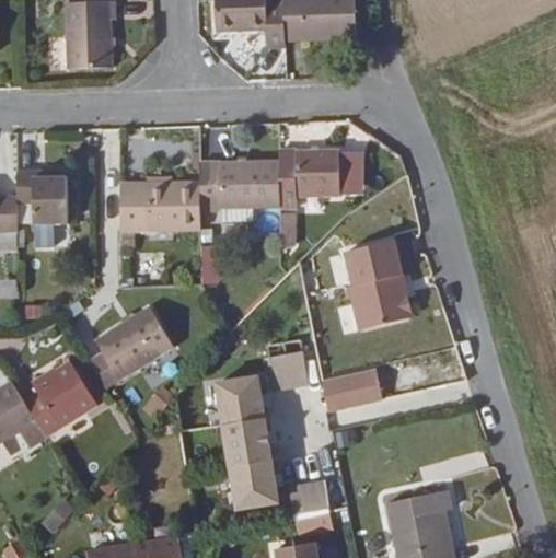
[(108,68),(107,23),(112,22),(112,1),(108,2),(97,2),(96,0),(77,0),(78,2),(62,2),(64,69),(108,68)]
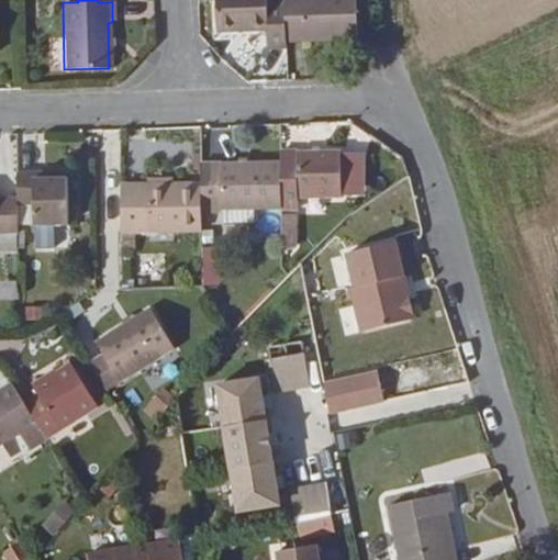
[(268,10),(267,0),(218,0),(220,33),(268,31),(269,51),(287,51),(287,44),(286,9),(268,10)]
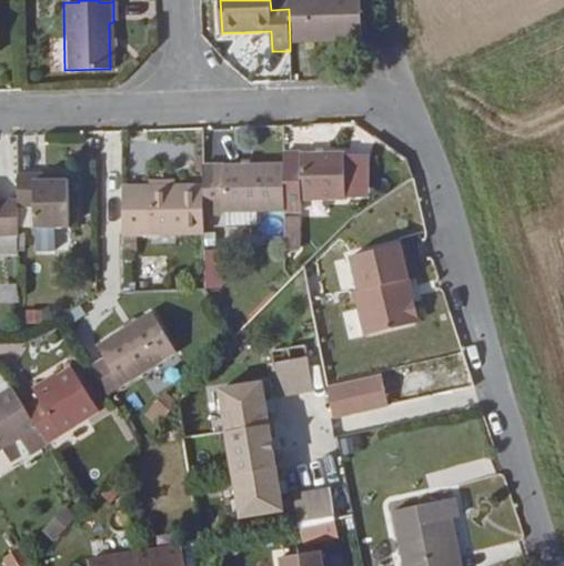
[(361,42),(359,0),(288,0),(289,9),(290,44),(361,42)]
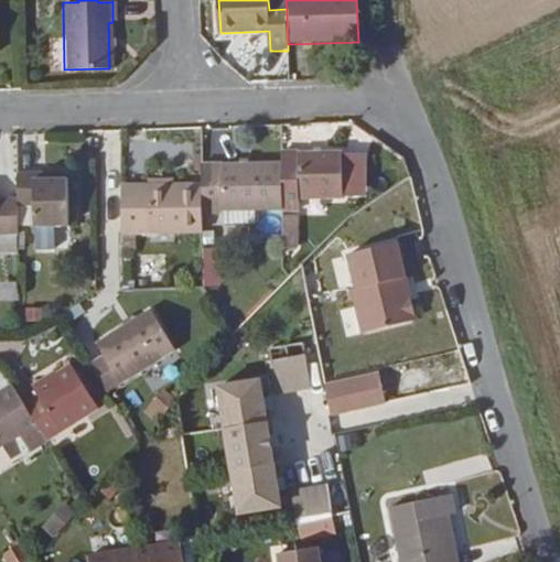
[(267,72),(292,73),(293,53),(269,51),(267,72)]
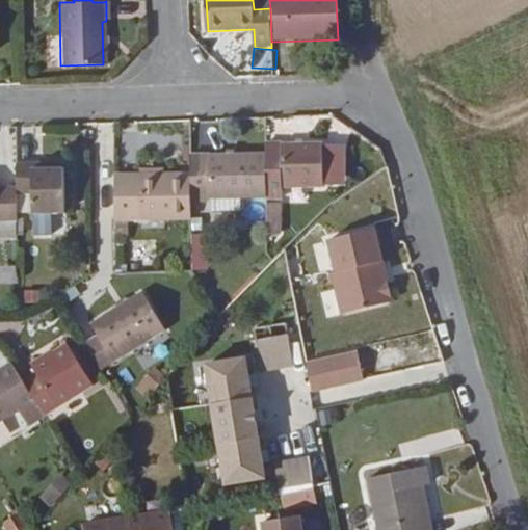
[(323,187),(322,143),(264,143),(264,153),(265,197),(282,197),(282,187),(323,187)]
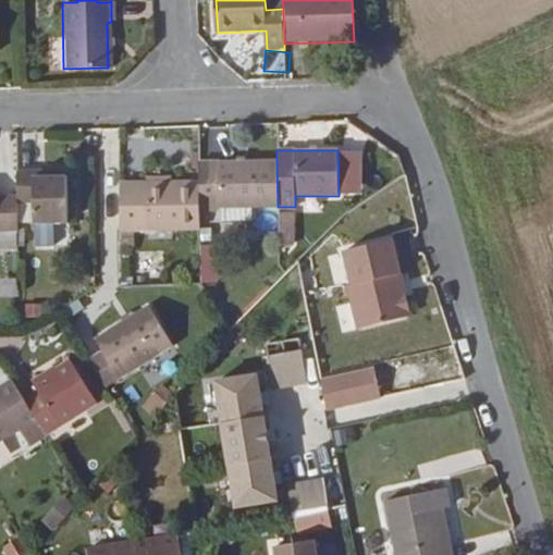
[(278,207),(277,160),(197,163),(198,181),(198,209),(278,207)]
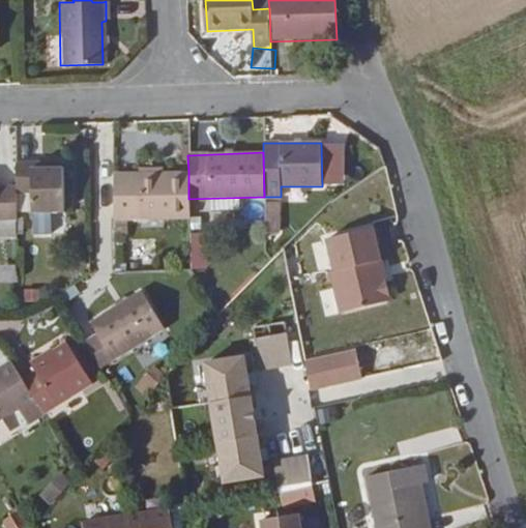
[(63,203),(63,169),(32,170),(32,163),(15,163),(16,182),(16,193),(30,193),(31,203),(63,203)]
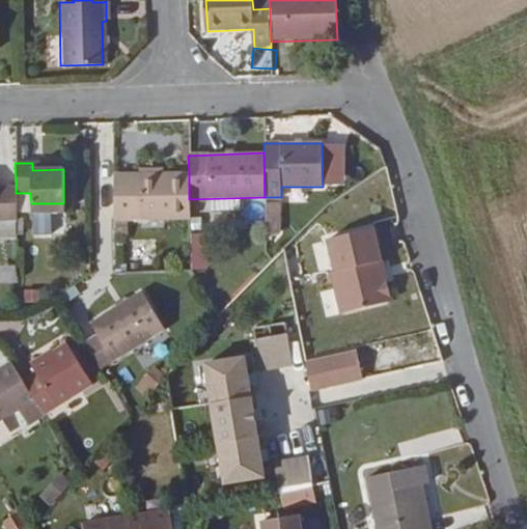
[(189,199),(189,172),(113,174),(114,219),(189,218),(189,199)]
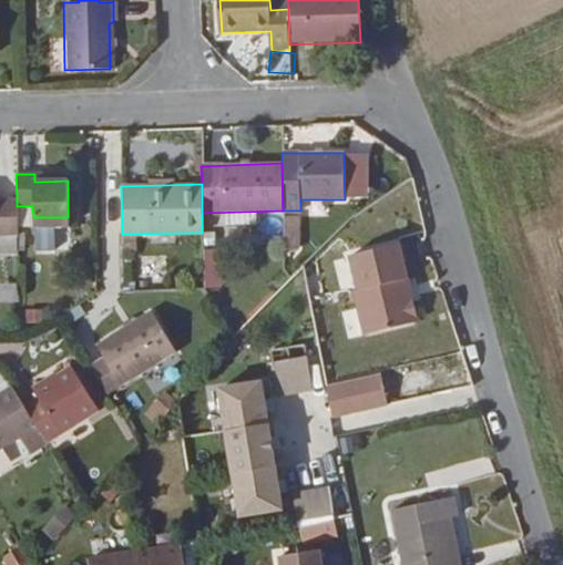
[(17,206),(17,195),(0,195),(0,232),(17,232),(17,206)]
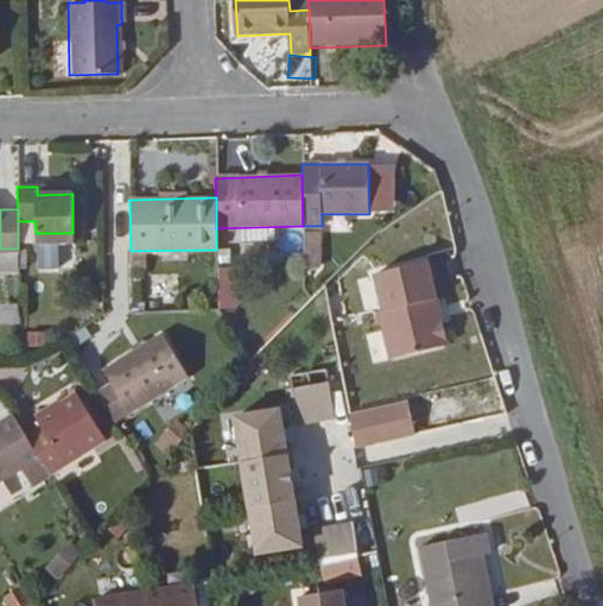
[(383,313),(394,360),(448,347),(448,345),(451,339),(448,324),(442,320),(437,302),(440,301),(432,263),(379,276),(387,311),(383,313)]
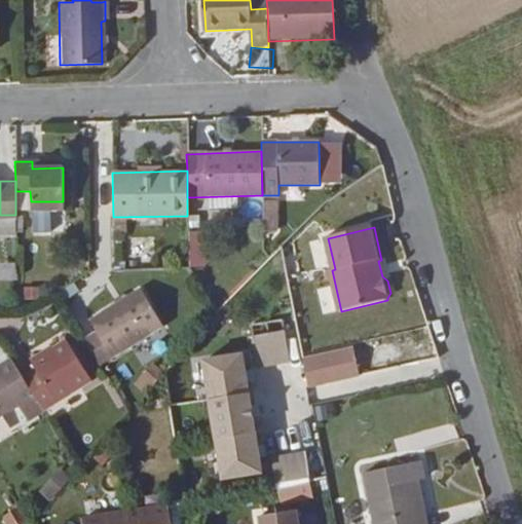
[(161,327),(138,288),(86,317),(94,330),(80,338),(97,365),(161,327)]
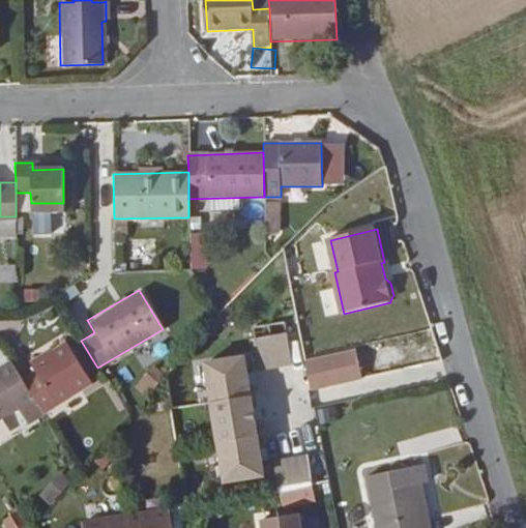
[(256,335),(261,365),(294,359),(288,330),(256,335)]
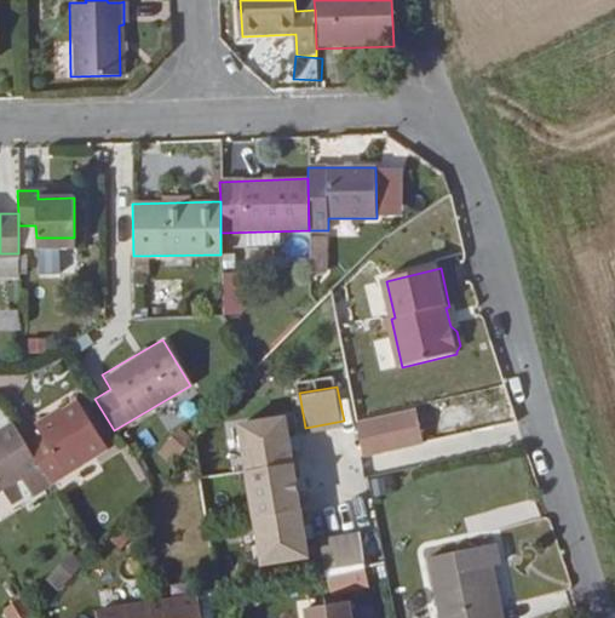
[(103,448),(75,402),(49,418),(47,415),(32,424),(38,435),(22,445),(38,469),(46,485),(103,448)]
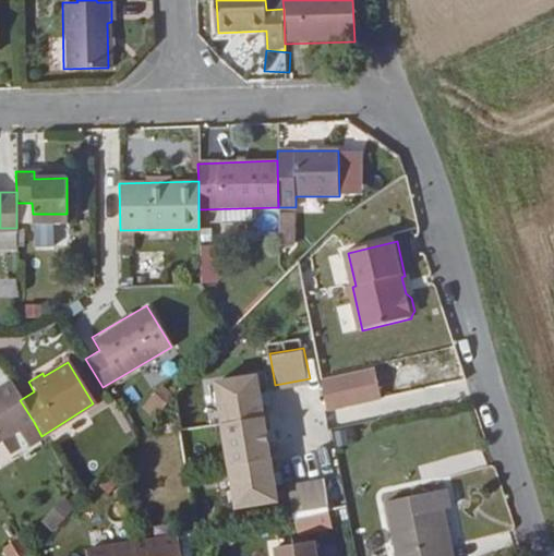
[(384,396),(377,365),(323,376),(328,407),(384,396)]
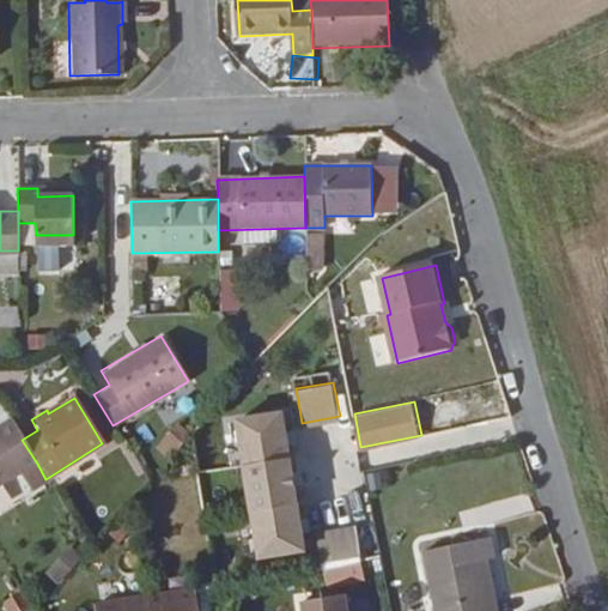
[(233,411),(260,549),(305,543),(281,405),(233,411)]
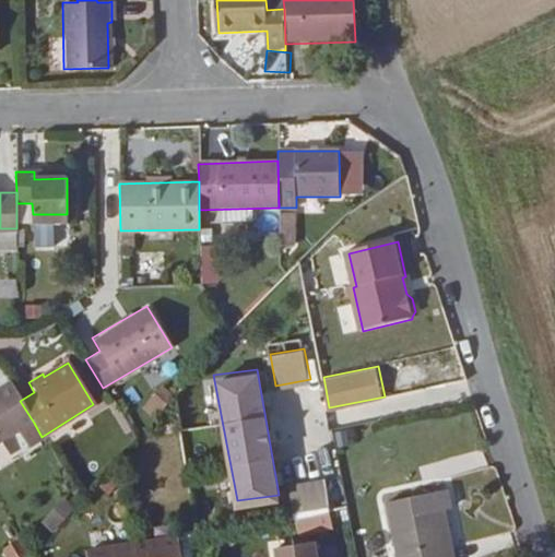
[(0,441),(9,437),(34,423),(20,401),(9,382),(0,388),(0,441)]
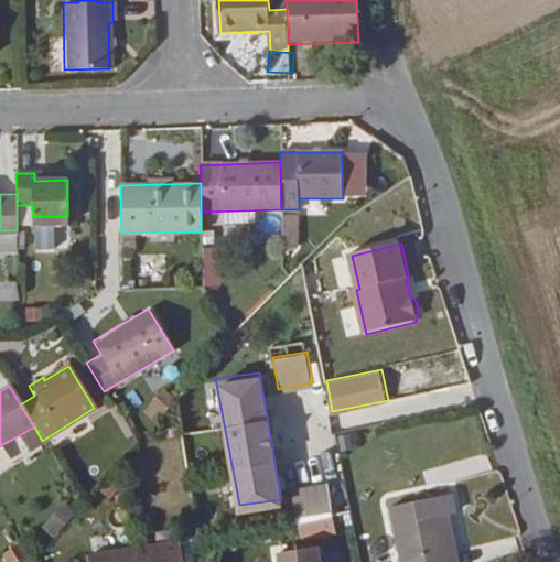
[(333,510),(327,479),(292,486),(298,516),(333,510)]
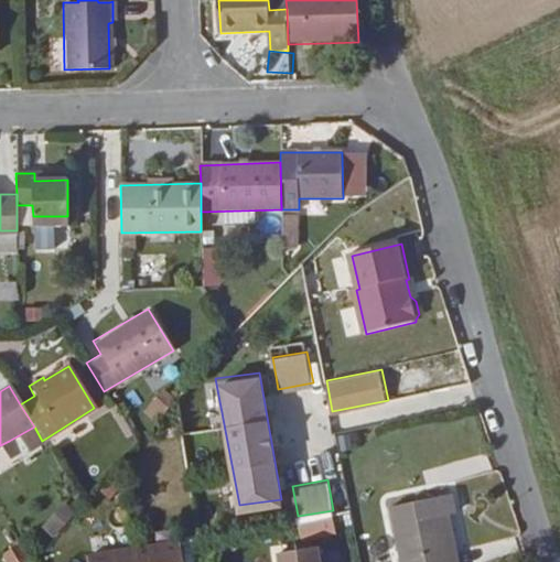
[(453,561),(444,516),(451,515),(456,514),(452,495),(442,496),(440,497),(392,505),(404,561),(453,561)]
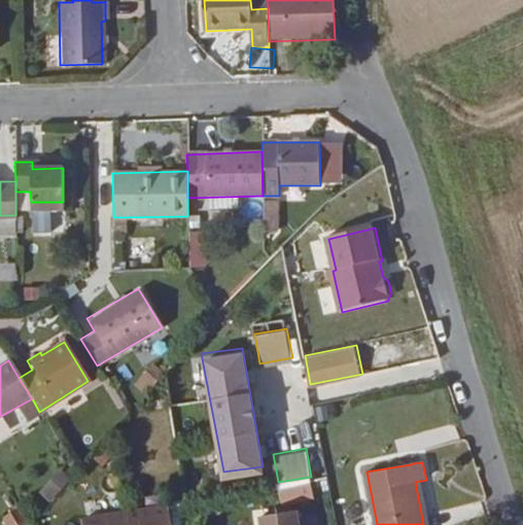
[(54,501),(74,480),(63,468),(42,491),(54,501)]
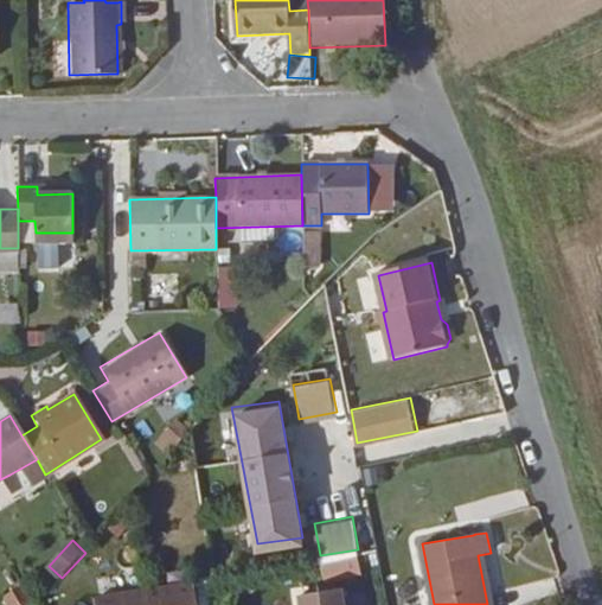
[(494,604),(485,554),(478,555),(487,604),(494,604)]
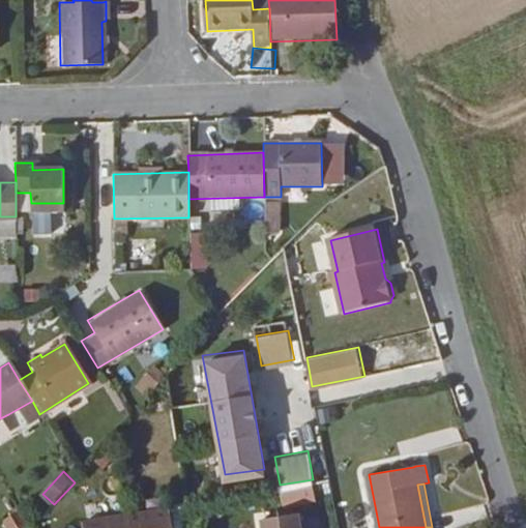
[(170,527),(167,502),(123,508),(126,527),(170,527)]
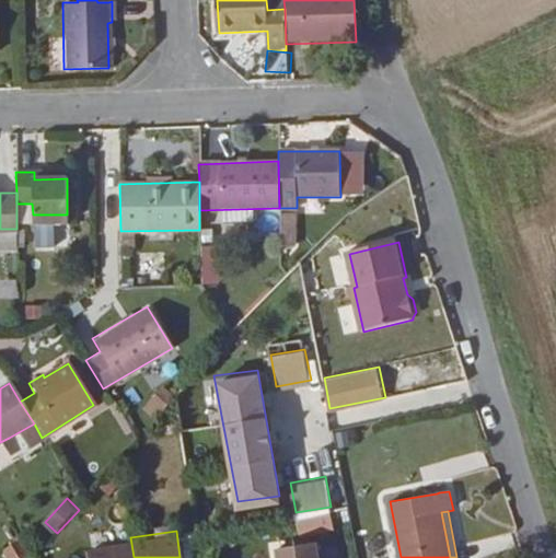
[(317,557),(315,536),(275,542),(276,557),(317,557)]
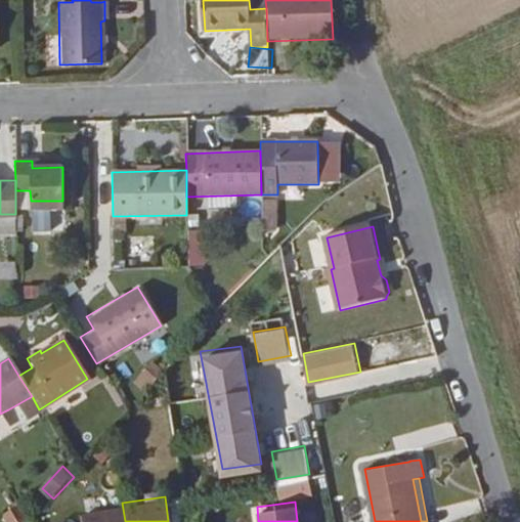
[(125,521),(122,503),(80,510),(81,521),(125,521)]
